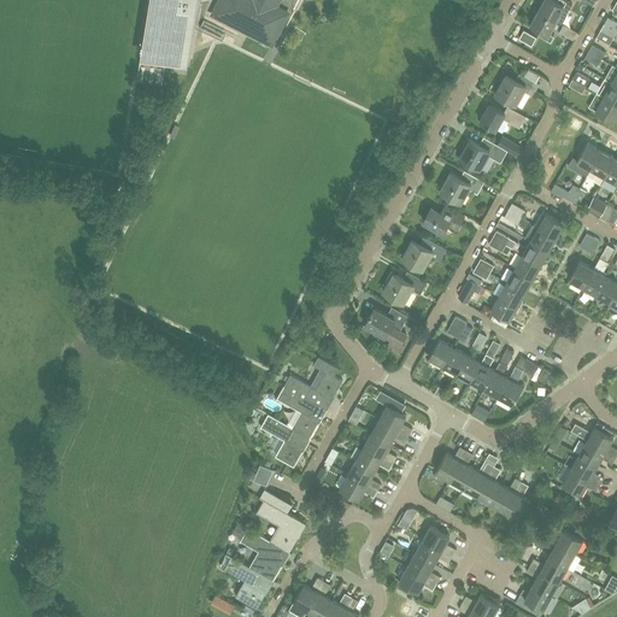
[(147,0),(139,57),(186,65),(197,0),(147,0)]
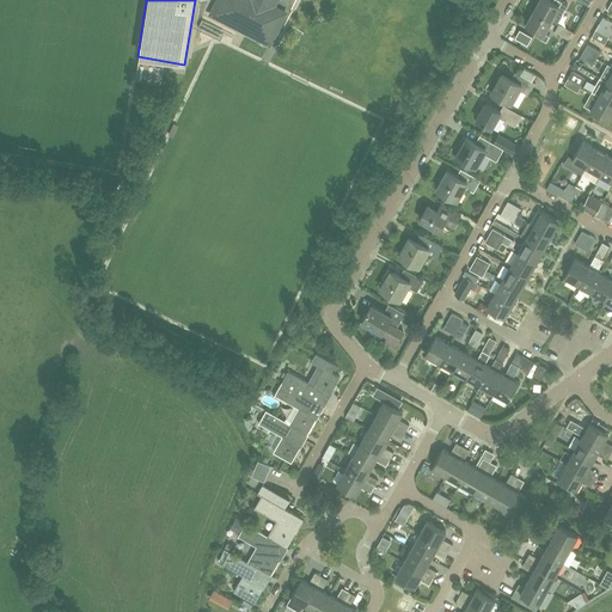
[(216,0),(210,14),(269,44),(286,12),(271,5),(274,0),(216,0)]
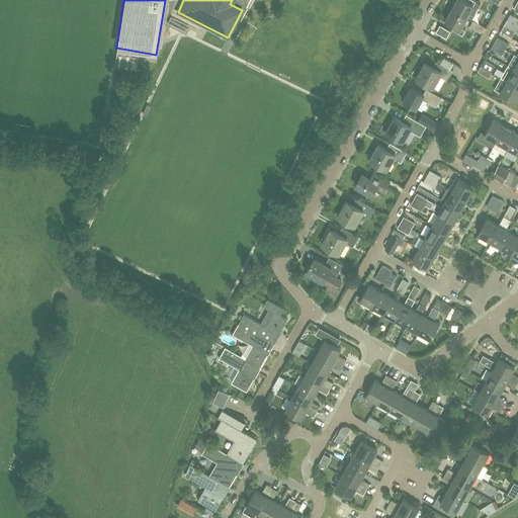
[(464,0),(455,0),(452,8),(466,16),(472,5),(478,8),(480,3),(475,0),(467,0),(467,1),(464,0)]
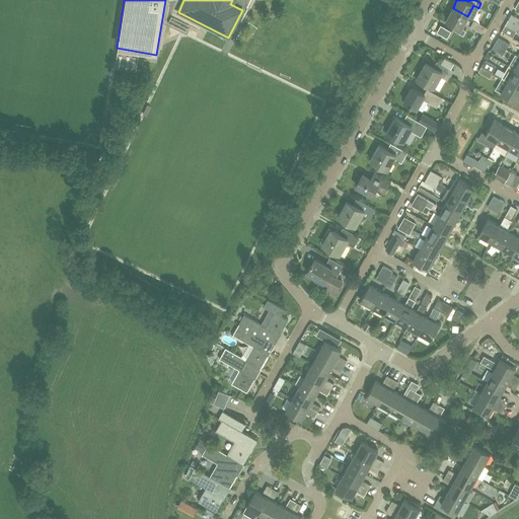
[(461,27),(467,16),(453,8),(446,20),(454,25),(452,29),(463,35),(465,30),(461,27)]
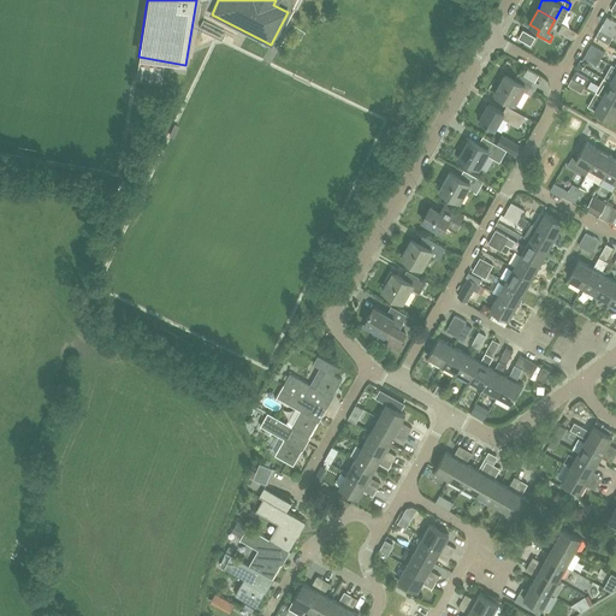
[(615,21),(606,17),(603,23),(615,30),(615,21)]
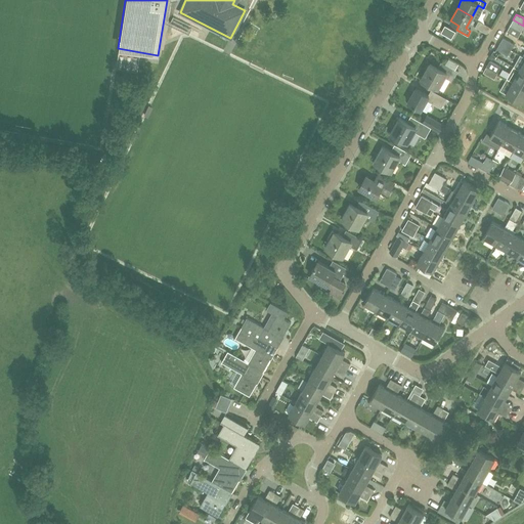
[(518,38),(523,26),(513,19),(507,31),(518,38)]
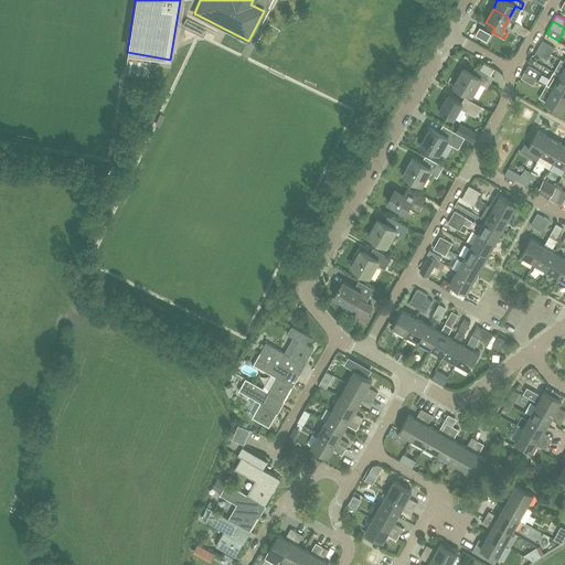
[(525,36),(530,30),(516,22),(512,29),(525,36)]
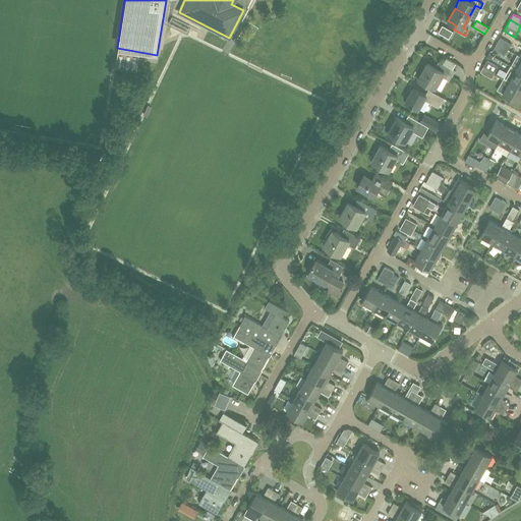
[(444,36),(448,38),(449,39),(453,31),(443,24),(439,32),(444,36)]
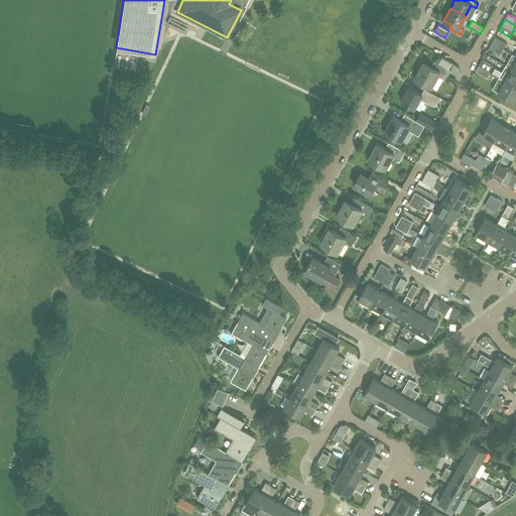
[(496,36),(492,42),(503,48),(506,43),(496,36)]
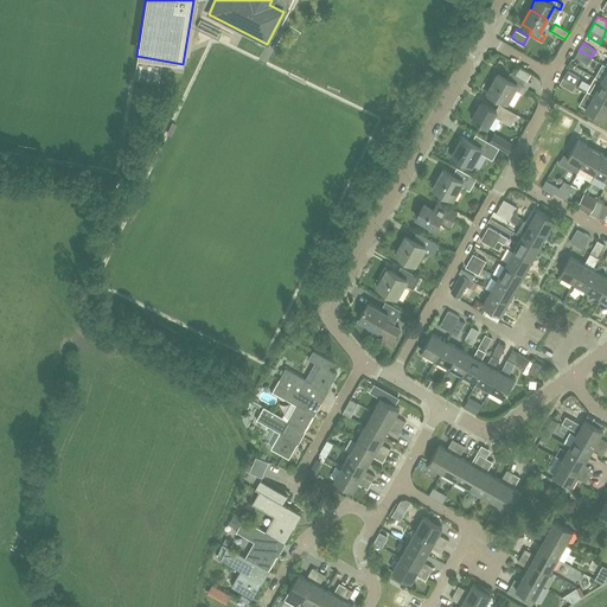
[(588,64),(592,57),(579,50),(575,57),(588,64)]
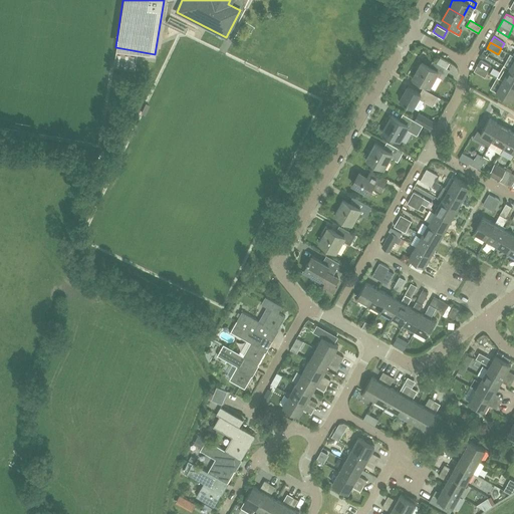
[(480,59),(477,65),(488,72),(491,66),(480,59)]
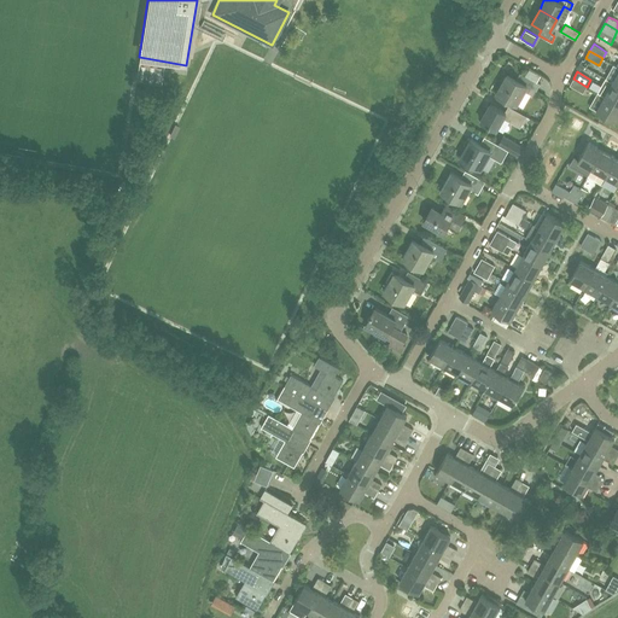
[(534,97),(540,85),(524,75),(520,82),(507,75),(496,92),(517,104),(524,91),(534,97)]
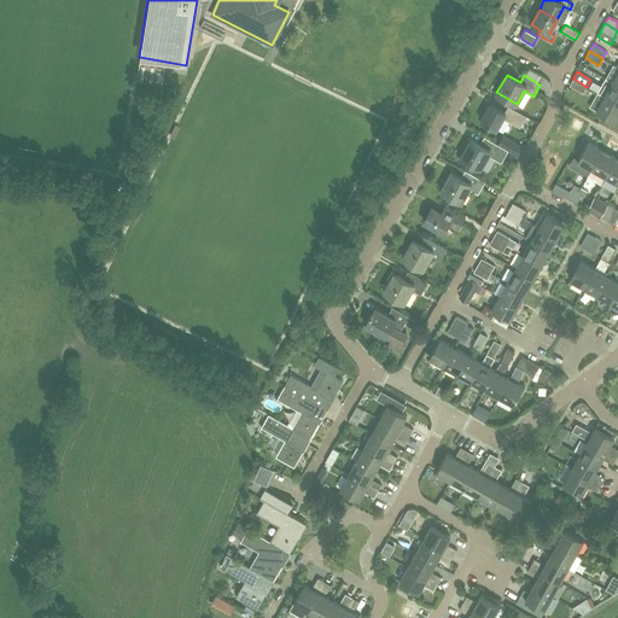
[(583,93),(587,87),(573,79),(570,85),(583,93)]
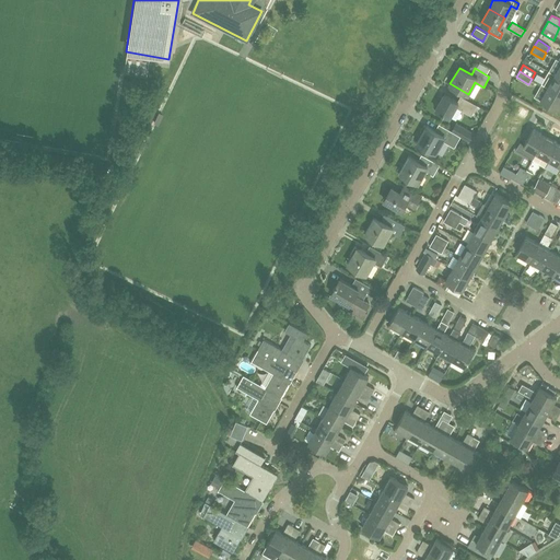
[(555,74),(548,71),(541,84),(548,88),(559,94),(559,78),(555,76),(555,74)]
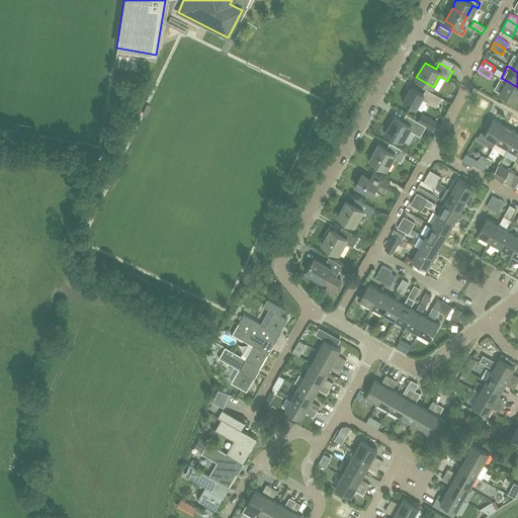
[(517,96),(517,87),(507,81),(500,93),(515,102),(517,96)]
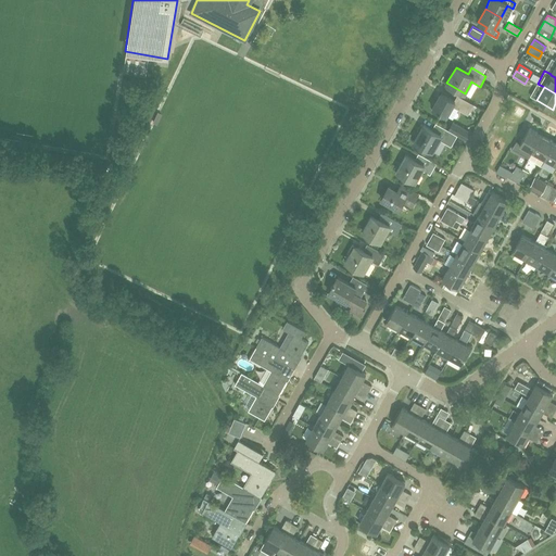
[(467,114),(474,104),(460,97),(457,102),(441,93),(432,109),(446,116),(452,105),(467,114)]
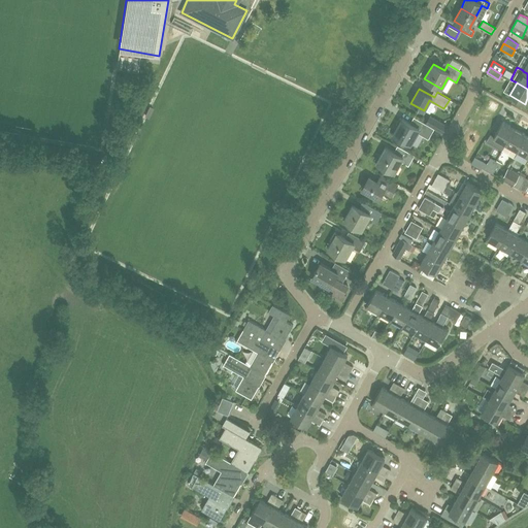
[(448,126),(430,116),(426,123),(443,133),(448,126)]
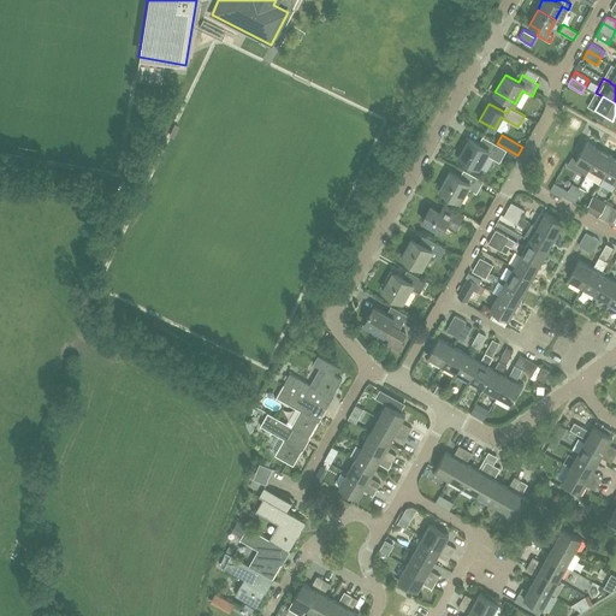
[(483,146),(469,138),(467,137),(461,146),(463,147),(458,157),(479,167),(486,154),(496,159),(499,153),(504,155),(507,150),(502,148),(486,138),(483,146)]
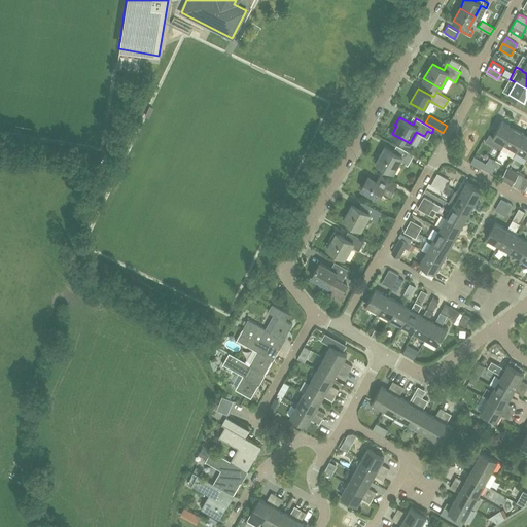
[(501,120),(497,129),(493,136),(492,137),(505,143),(514,128),(501,120)]
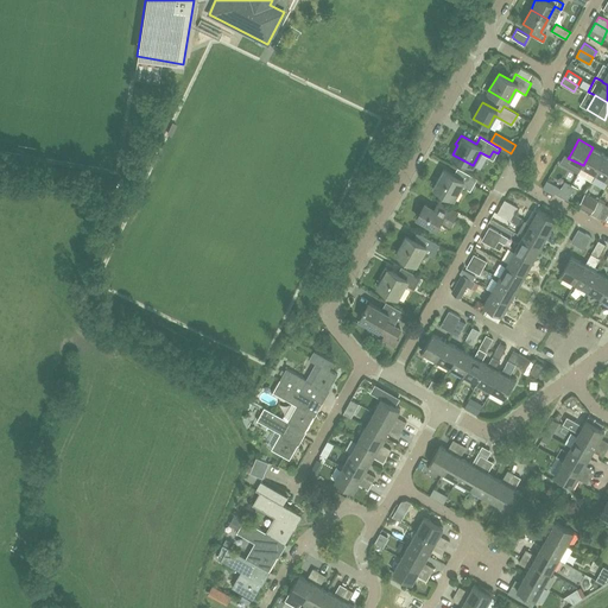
[(593,147),(583,165),(578,172),(593,179),(596,173),(606,156),(593,147)]
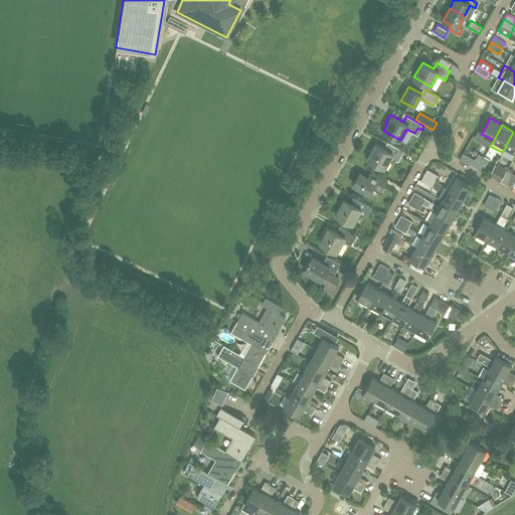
[(505,147),(514,152),(514,132),(513,132),(505,147)]
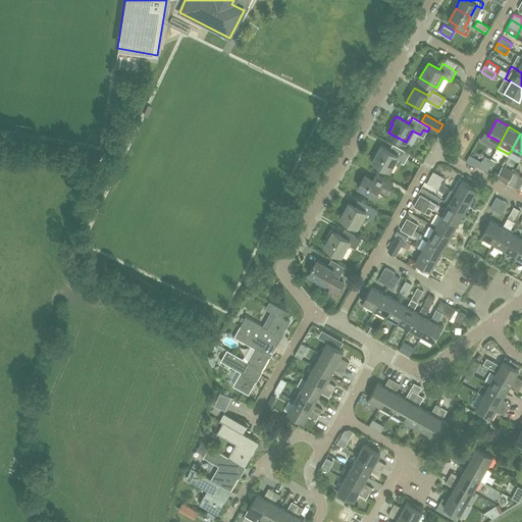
[(404,163),(410,153),(397,146),(394,152),(381,146),(373,161),(389,170),(396,159),(404,163)]
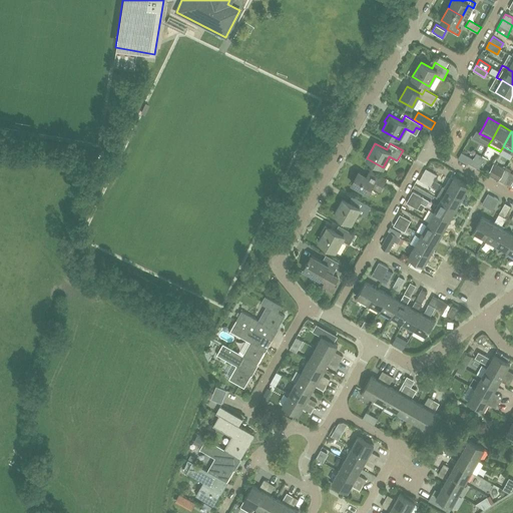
[(470,163),(476,166),(482,155),(477,152),(470,163)]
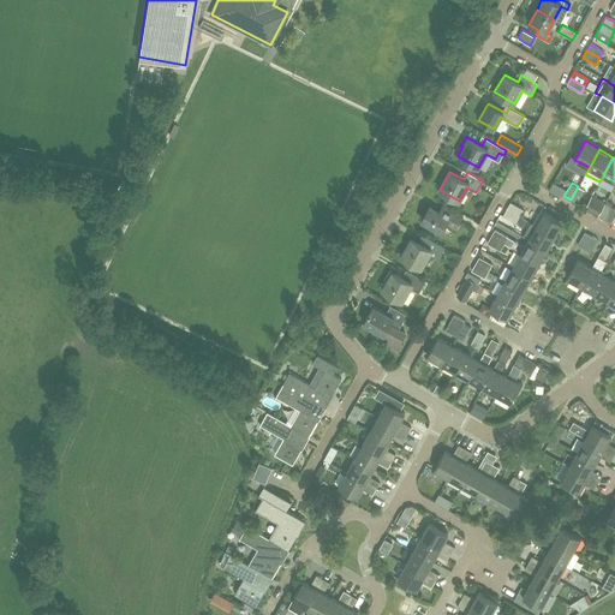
[(578,203),(585,191),(578,186),(571,199),(578,203)]
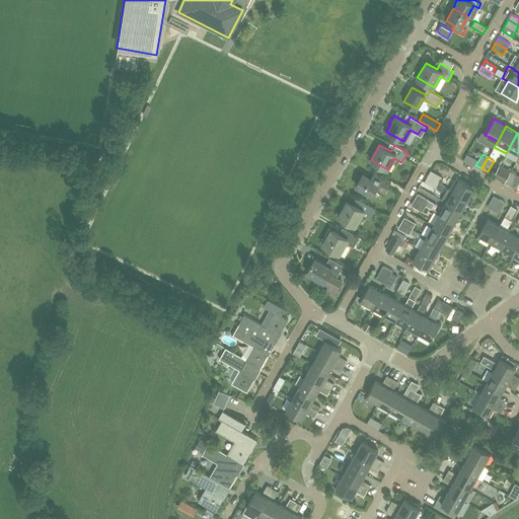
[(505,181),(511,170),(500,164),(494,175),(505,181)]
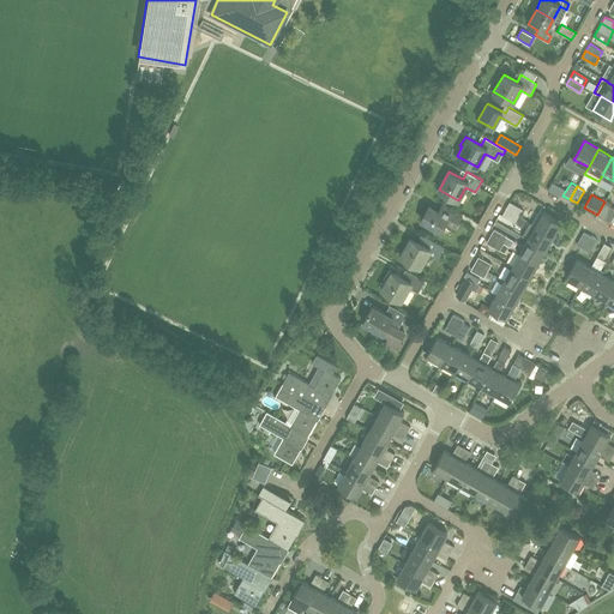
[(510,202),(506,209),(519,216),(523,209),(510,202)]
